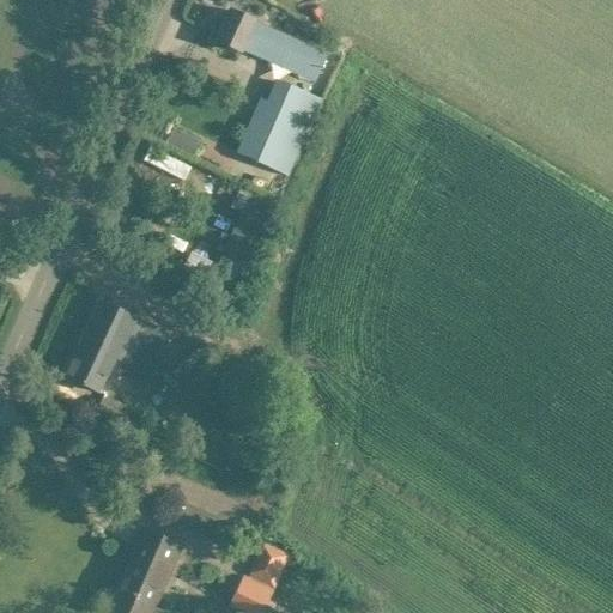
[(229,11),(214,42),(237,52),(240,53),(244,44),(317,77),(327,54),(275,31),(250,20),(229,11)]
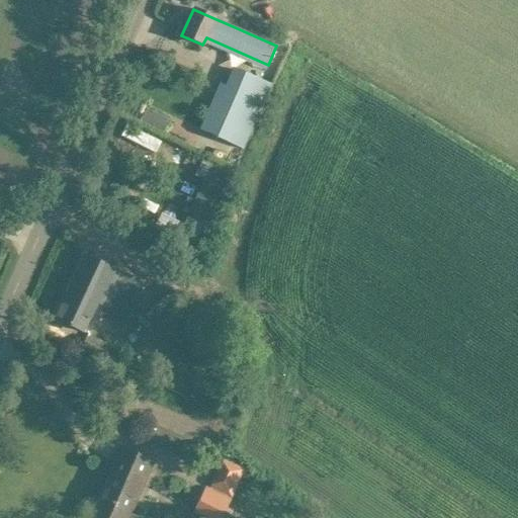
[(251,100),(239,94),(221,86),(200,131),(219,139),(232,145),(251,100)]
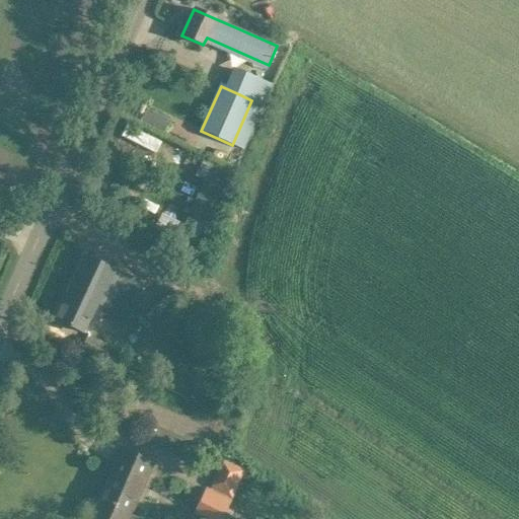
[(162,157),(168,145),(133,127),(127,140),(162,157)]
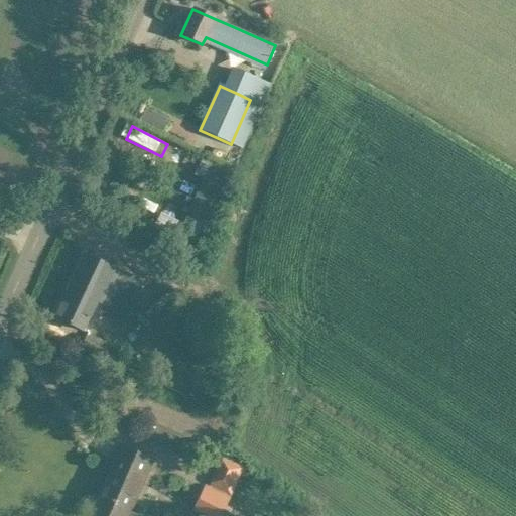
[(142,283),(102,264),(84,256),(54,318),(73,327),(84,332),(93,313),(122,327),(142,283)]
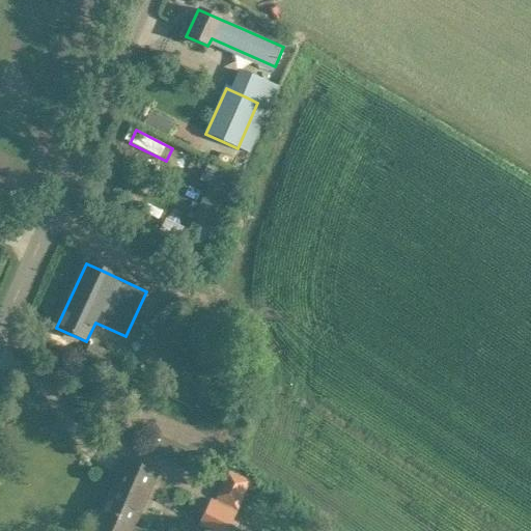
[(81,358),(103,369),(110,356),(87,344),(81,358)]
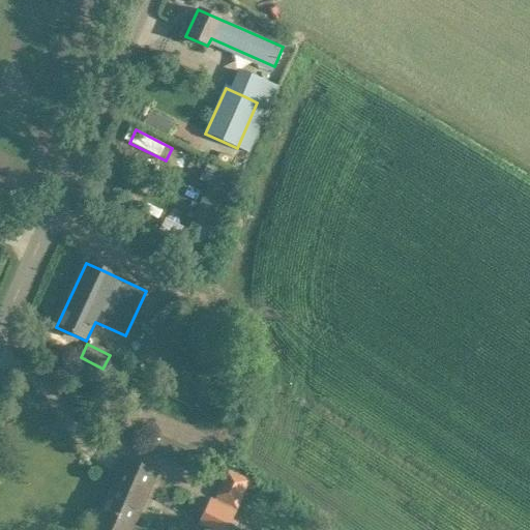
[(130,529),(155,473),(141,467),(122,459),(116,474),(119,475),(110,498),(106,497),(93,527),(98,529),(130,529)]
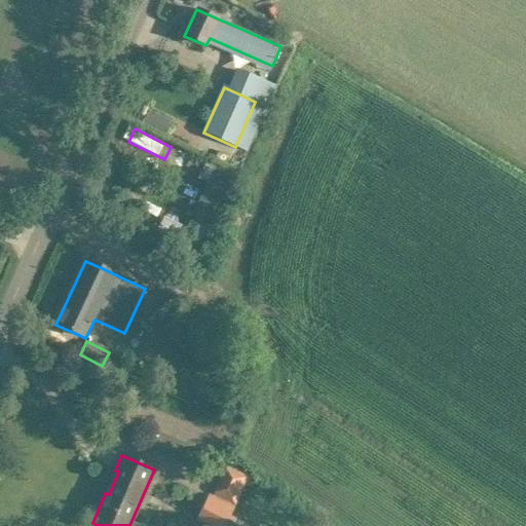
[(207,525),(233,525),(237,519),(230,515),(234,506),(208,494),(195,521),(207,525)]
